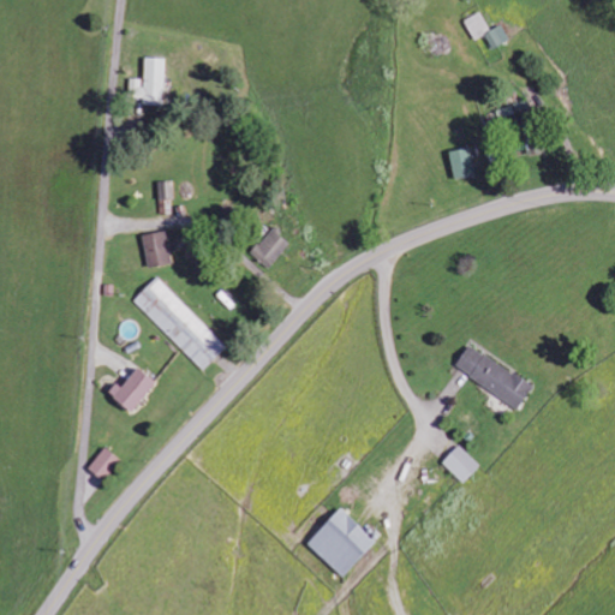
[(511,42),(505,27),(487,34),(493,49),(511,42)]
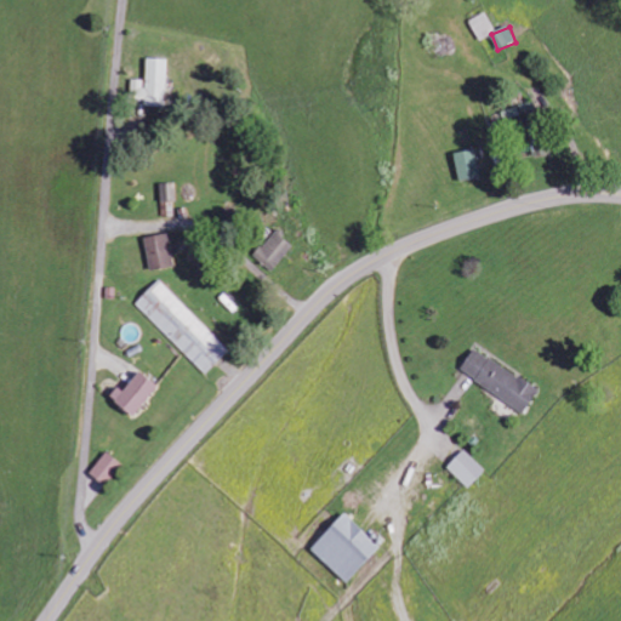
[(169,58),(147,57),(147,79),(132,79),(132,98),(147,98),(147,106),(167,106),(169,58)]
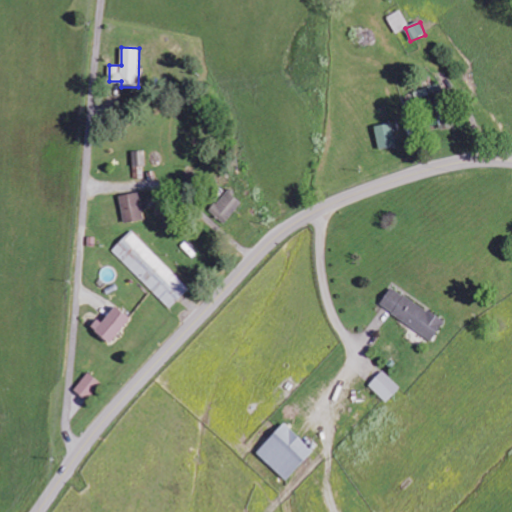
[(397,145),(392,122),(375,126),(380,149),(397,145)]
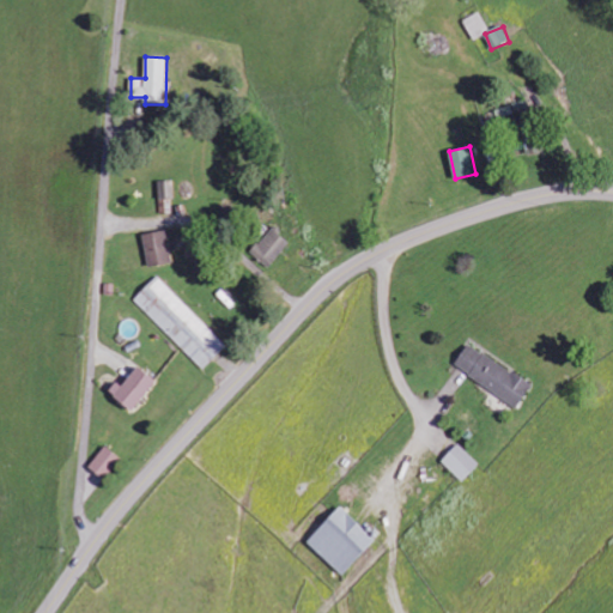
[(174,180),(159,181),(159,199),(174,199),(174,180)]
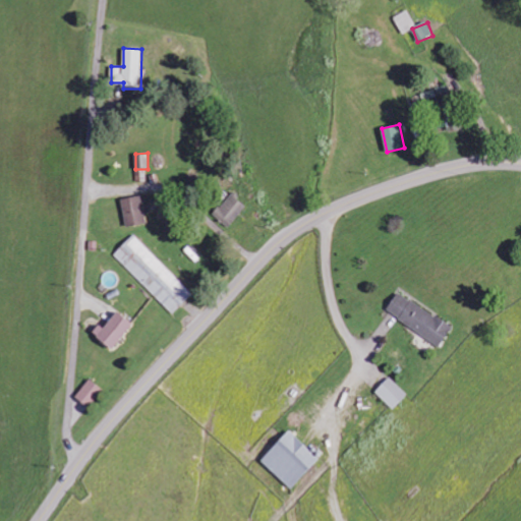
[(231,228),(252,197),(236,185),(215,216),(231,228)]
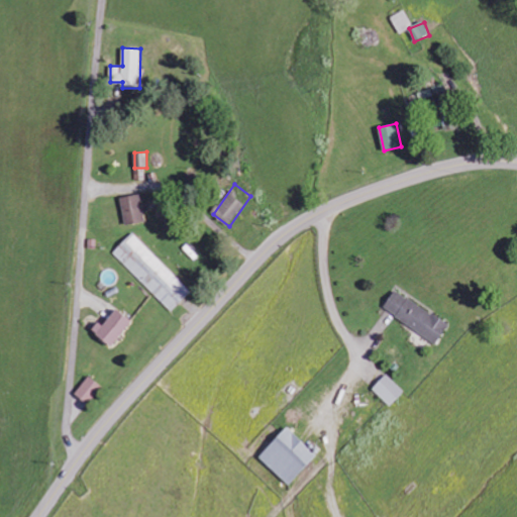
[(120,198),(125,224),(145,220),(139,194),(120,198)]
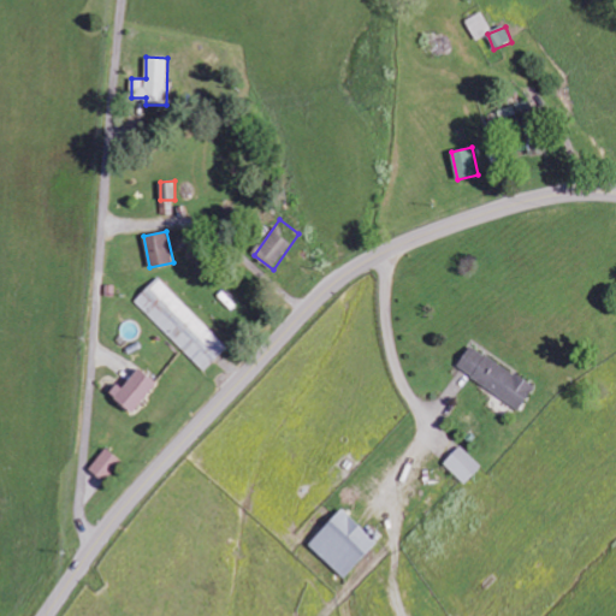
[(136,301),(205,373),(229,349),(160,277),(136,301)]
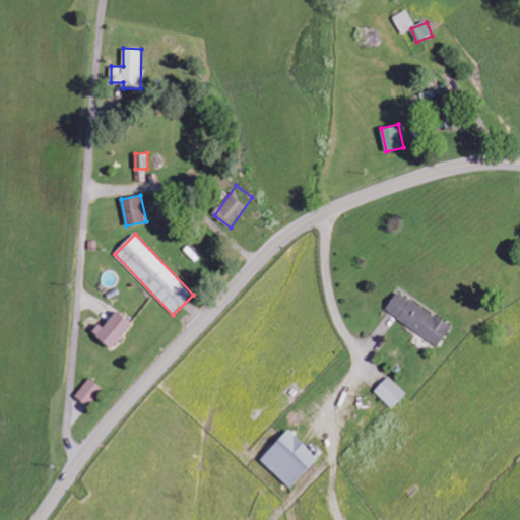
[(386,311),(440,346),(453,327),(399,290),(386,311)]
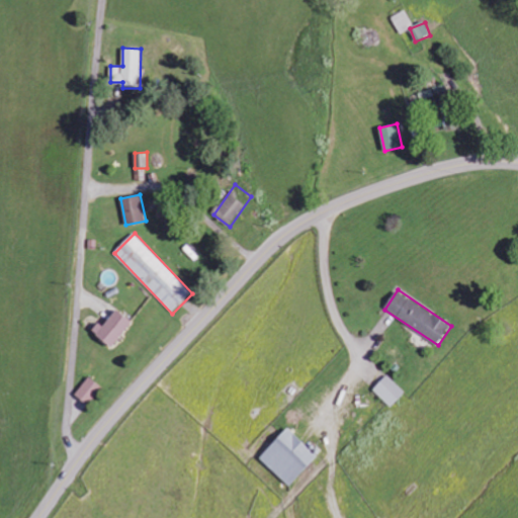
[(113,347),(133,322),(115,308),(95,333),(113,347)]
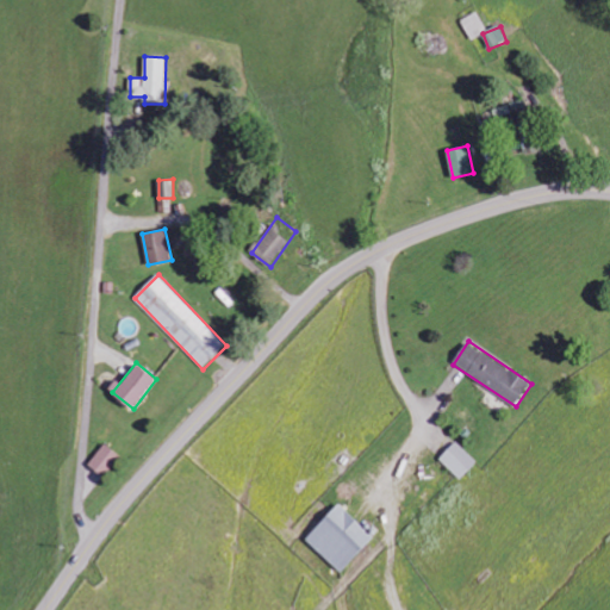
[(461,479),(478,462),(458,442),(441,459),(461,479)]
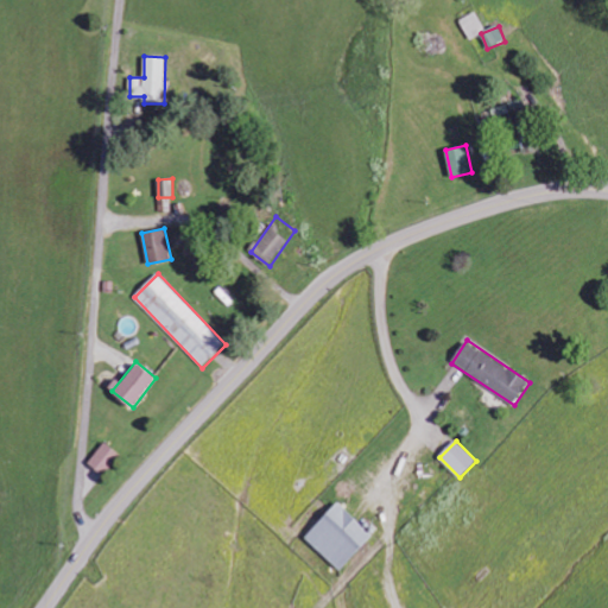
[(121,454),(105,442),(89,463),(106,475),(121,454)]
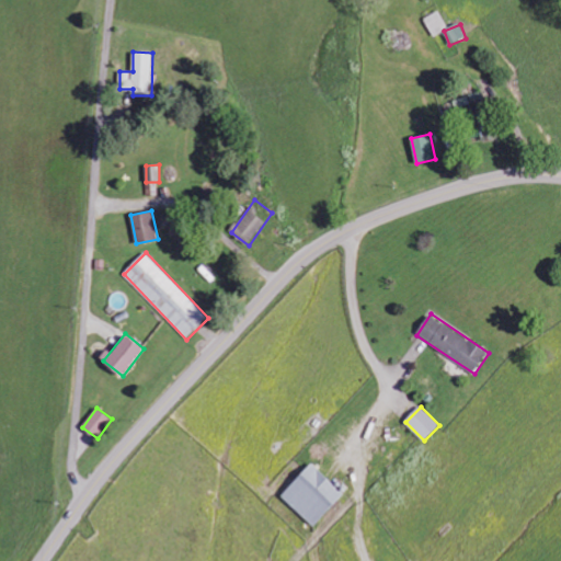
[(313,526),(345,494),(312,464),(282,496),(313,526)]
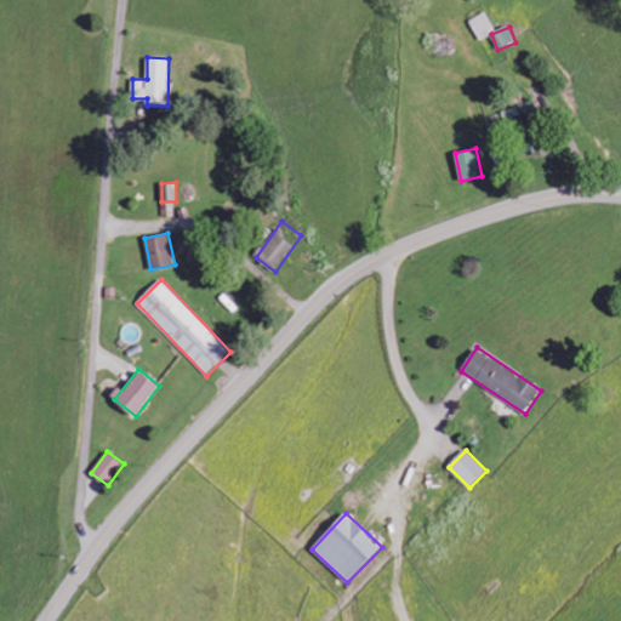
All buildings are outlined.
